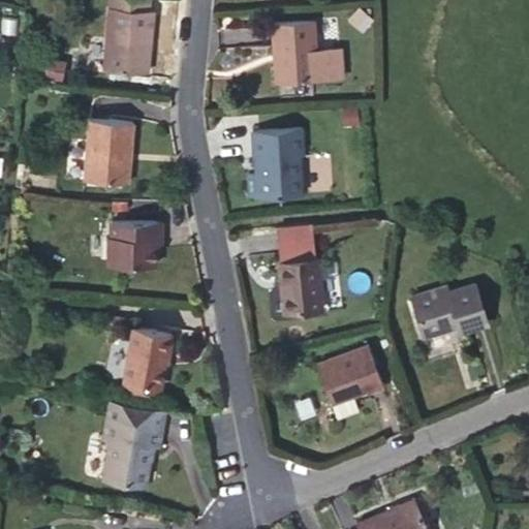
[(110,0),(104,68),(148,72),(154,9),(149,8),(149,0),(110,0)]
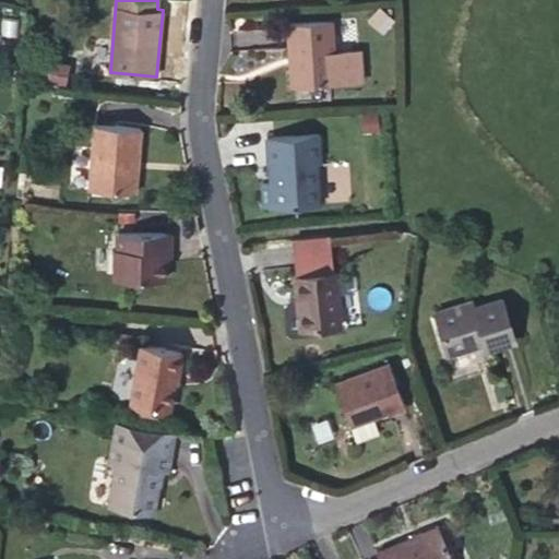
[(380,8),(371,19),(382,30),(392,20),(380,8)]
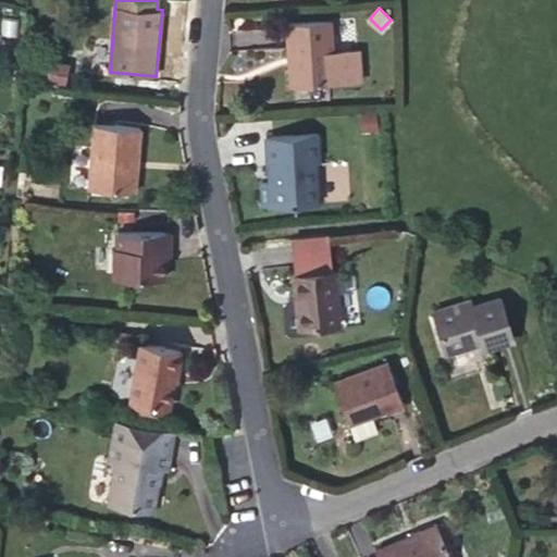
[(331,19),(286,22),(291,86),(335,83),(331,19)]
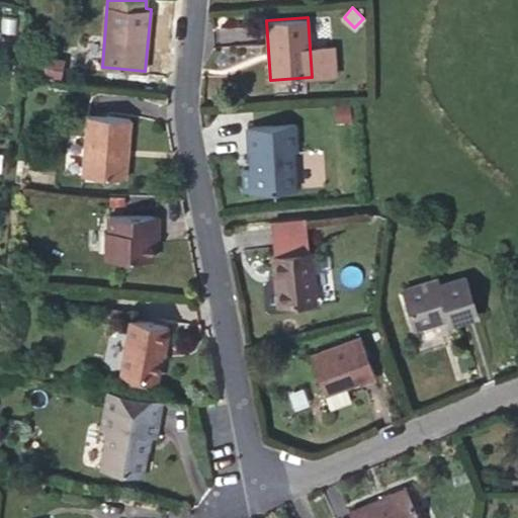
[(64,59),(45,56),(40,73),(61,77),(64,59)]
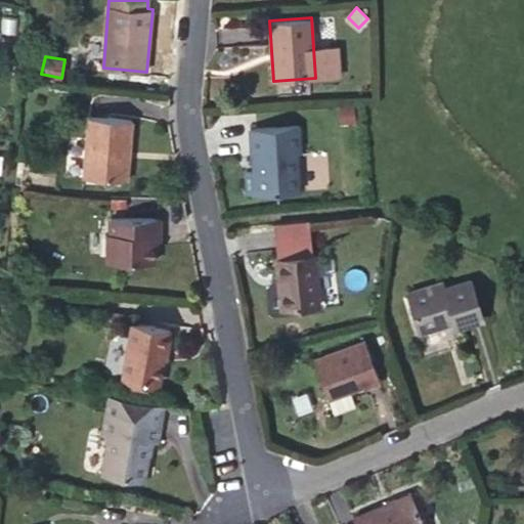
[(353,105),(340,105),(342,122),(355,121),(353,105)]
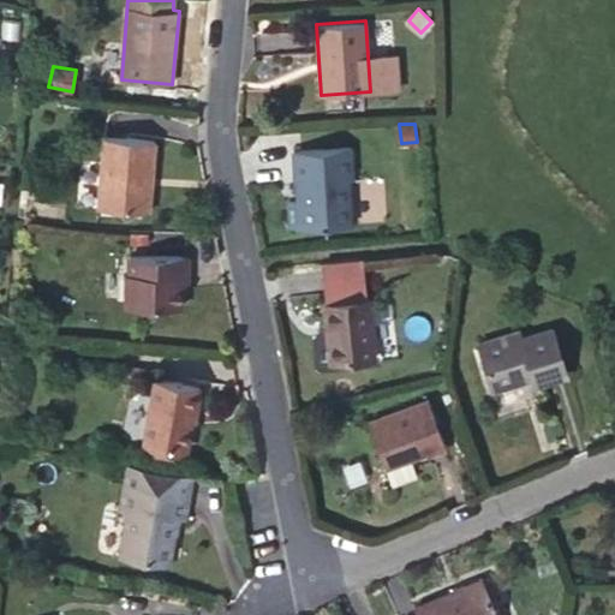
[(154,141),(103,136),(99,208),(148,213),(154,141)]
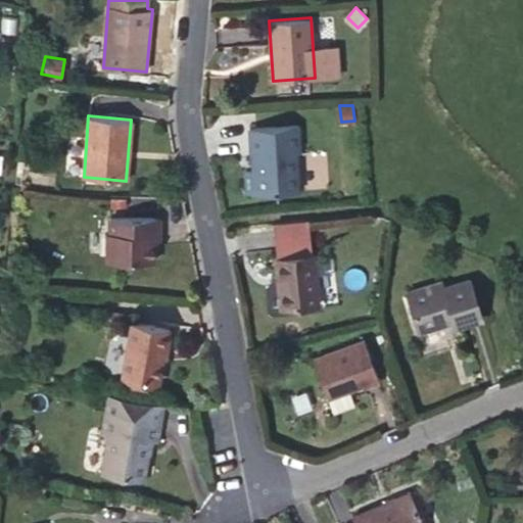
[(298,124),(249,127),(250,154),(254,154),(254,170),(245,170),(247,194),(298,191),(296,152),(300,152),(298,124)]
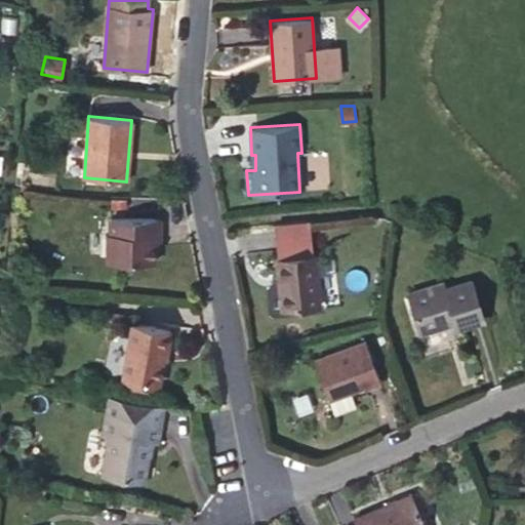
[(154,234),(159,234),(160,217),(110,216),(110,232),(108,232),(108,261),(154,263),(154,247),(154,234)]
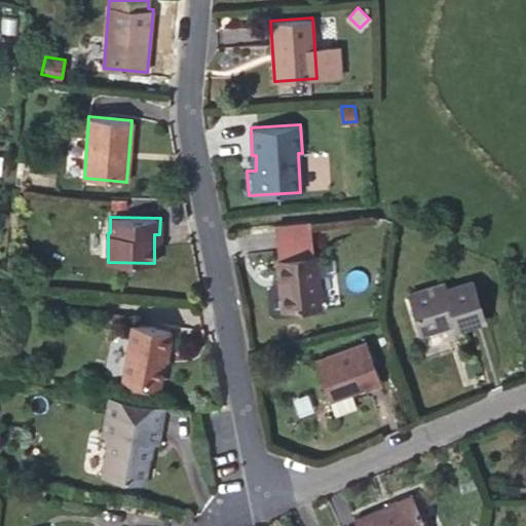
[(274,225),(277,258),(314,254),(310,221),(274,225)]
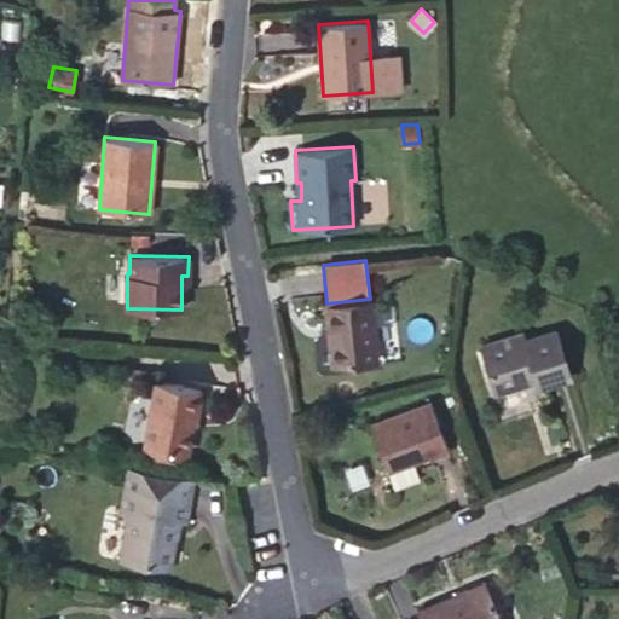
[(377,360),(371,299),(370,299),(327,304),(333,365),(377,360)]
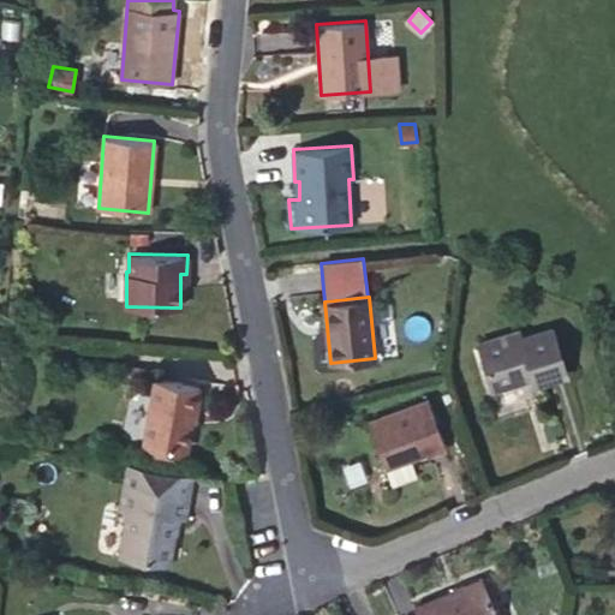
[(477,342),(491,390),(520,382),(519,377),(530,374),(533,386),(567,375),(553,327),(521,336),(519,329),(477,342)]
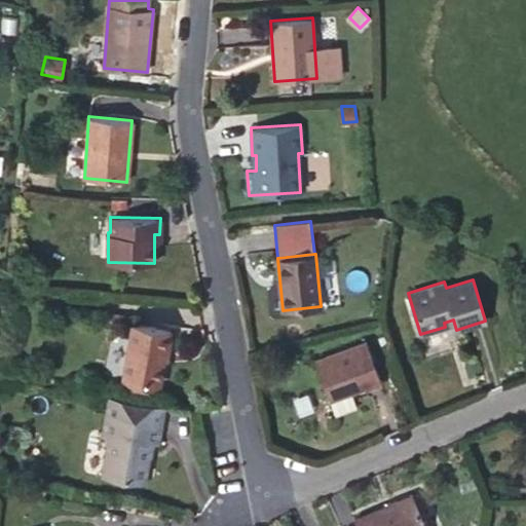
[(164,351),(167,351),(172,331),(133,323),(123,377),(159,383),(162,359),(164,351)]
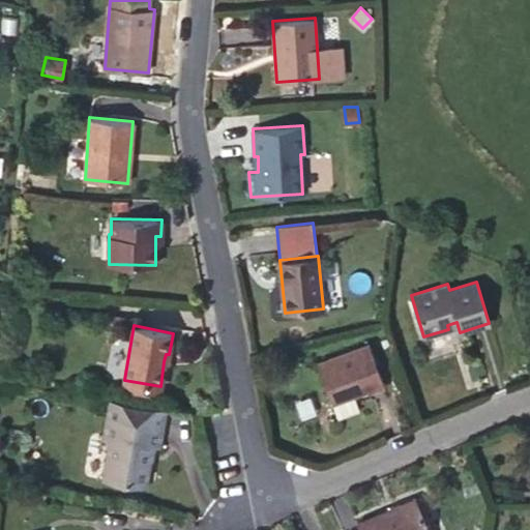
[(318,361),(337,418),(359,410),(354,395),(367,391),(369,393),(384,387),(367,343),(318,361)]
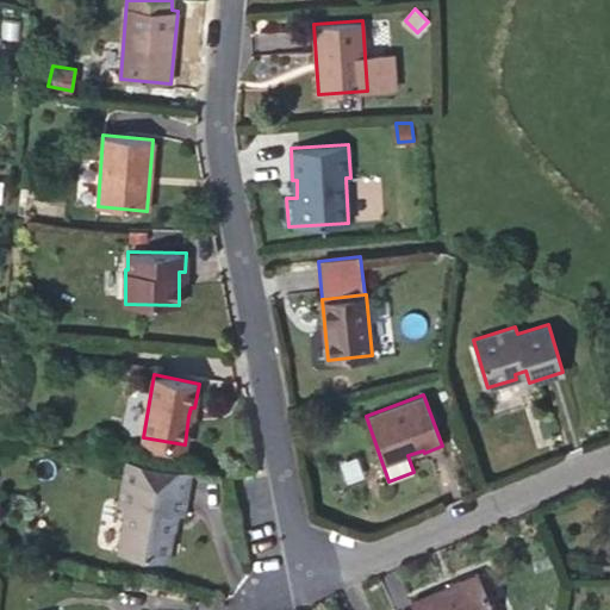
[(186,470),(124,459),(117,504),(125,505),(118,552),(168,560),(176,515),(179,515),(186,470)]
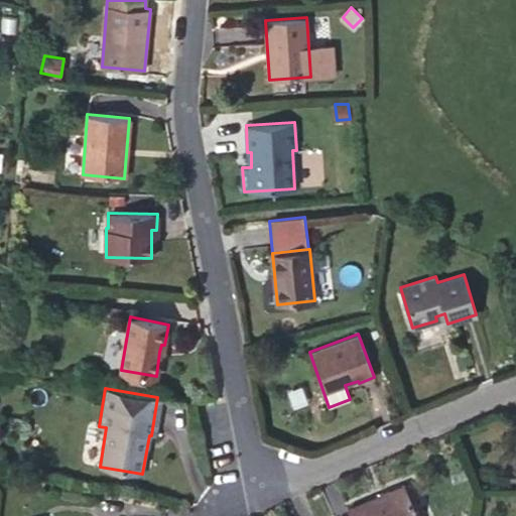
[(89,426),(85,459),(97,461),(101,427),(89,426)]
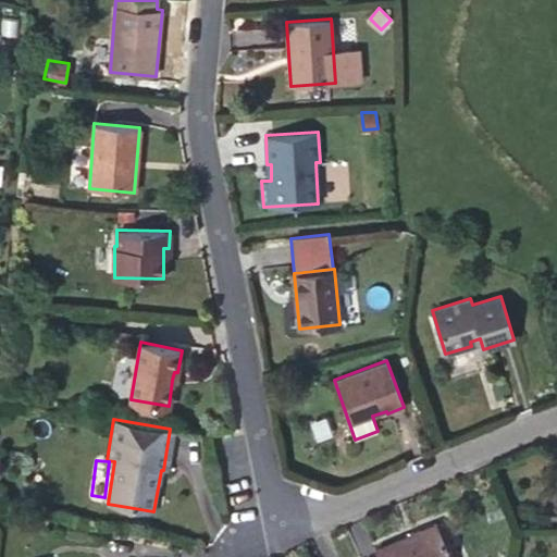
[(375,548),(379,556),(374,556),(452,556),(437,522),(375,548)]
